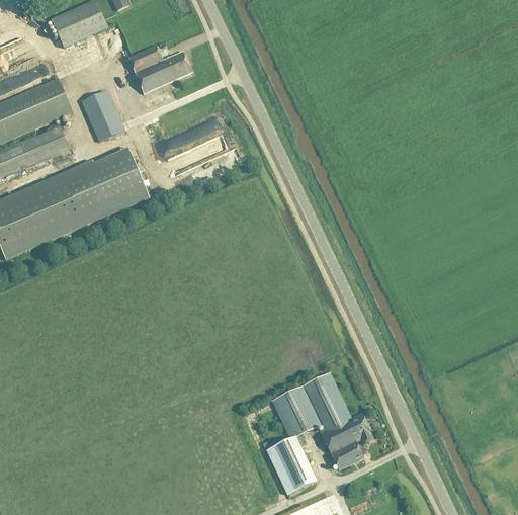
[(95,0),(51,19),(64,48),(107,28),(95,0)]
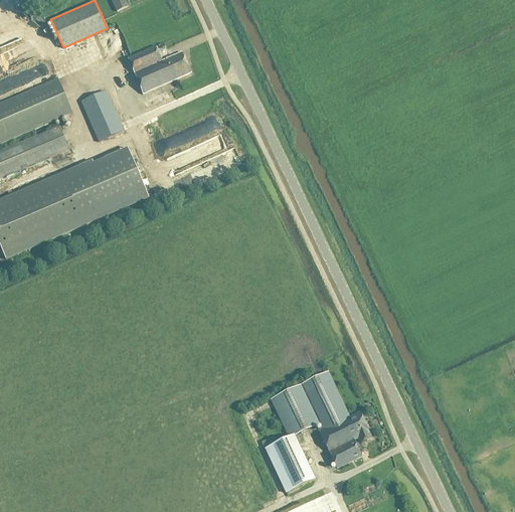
[(111,0),(116,10),(128,5),(125,0),(111,0)]
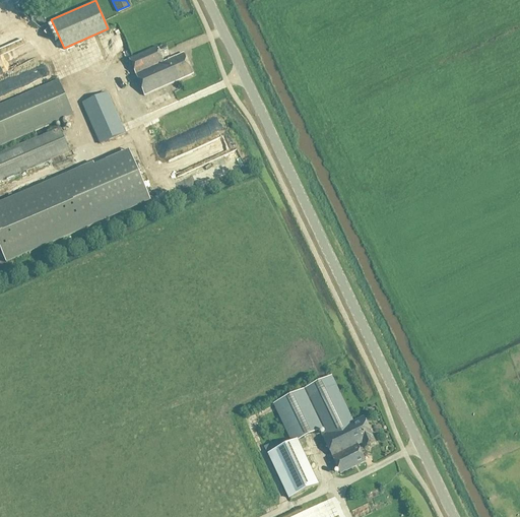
[(7,51),(12,63),(34,55),(28,42),(7,51)]
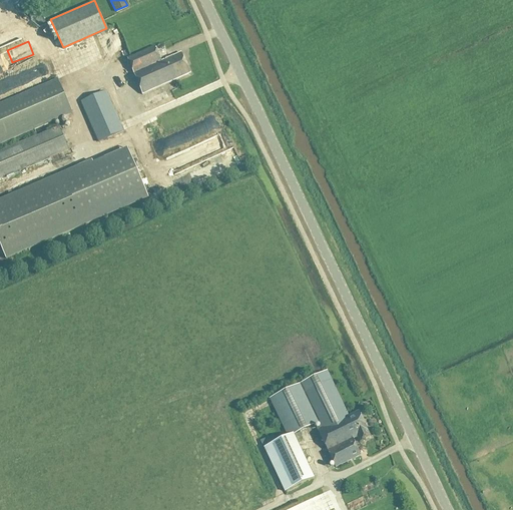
[(141,92),(189,71),(180,51),(160,59),(154,44),(126,56),(141,92)]
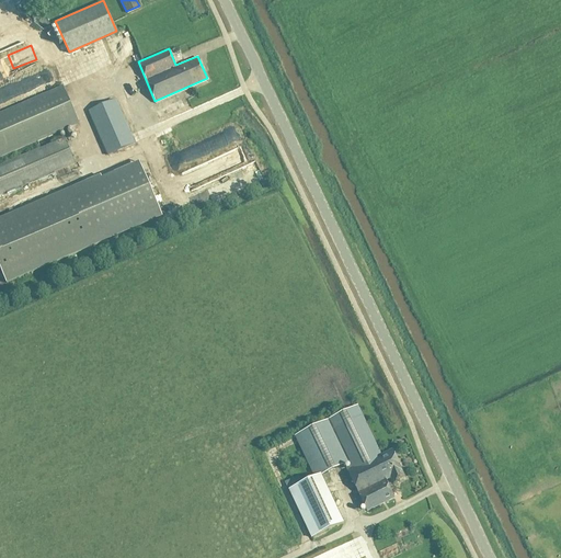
[(6,65),(0,66),(0,77),(9,75),(6,65)]
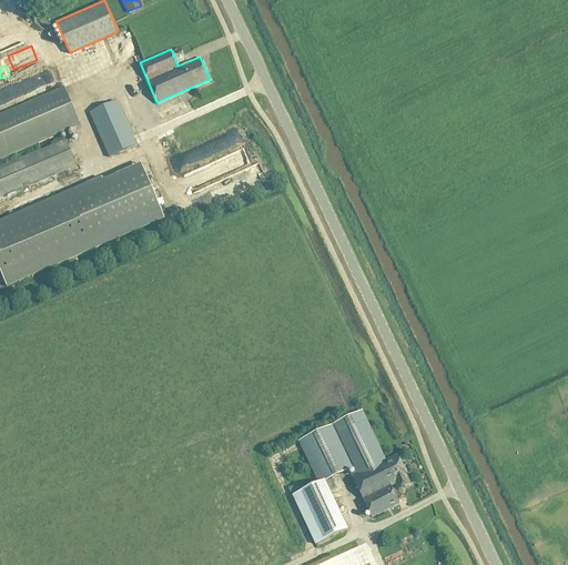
[(0,155),(79,122),(62,84),(0,110),(0,155)]
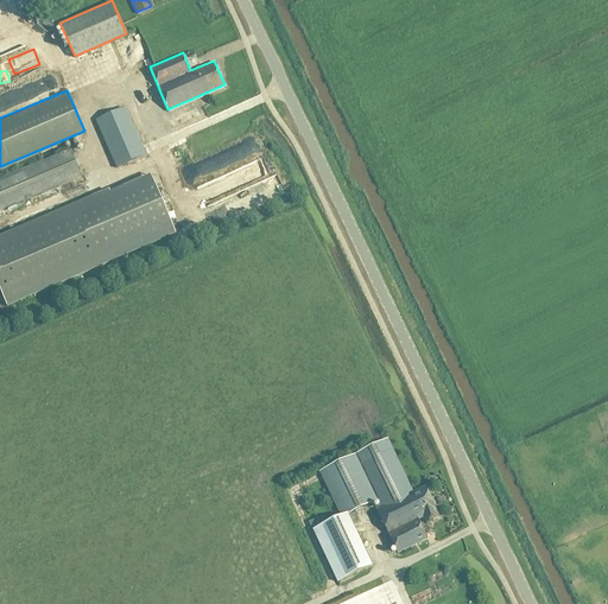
[(118,165),(145,153),(125,106),(96,118),(118,165)]
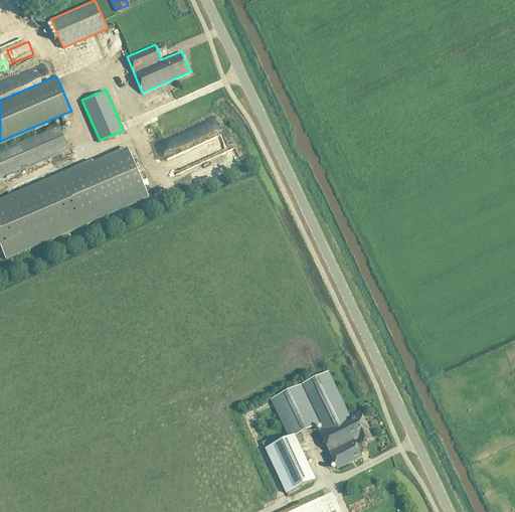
[(151,141),(156,153),(198,135),(199,136),(221,127),(215,114),(151,141)]
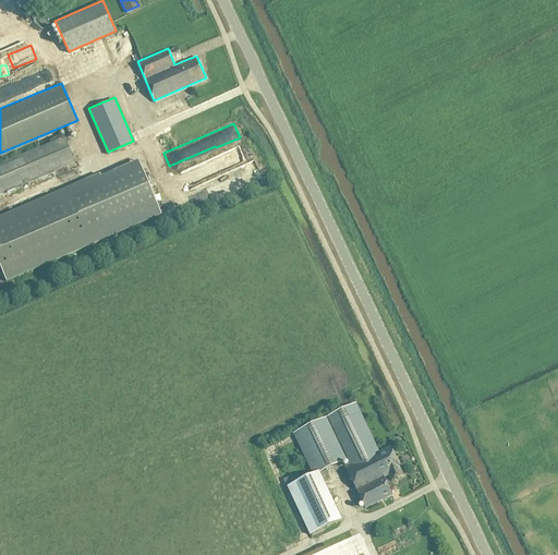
[(0,191),(74,159),(64,135),(0,163),(0,191)]
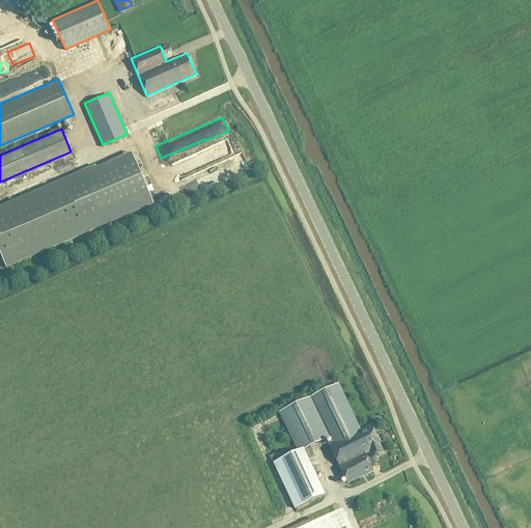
[(185,174),(236,150),(229,136),(178,160),(185,174)]
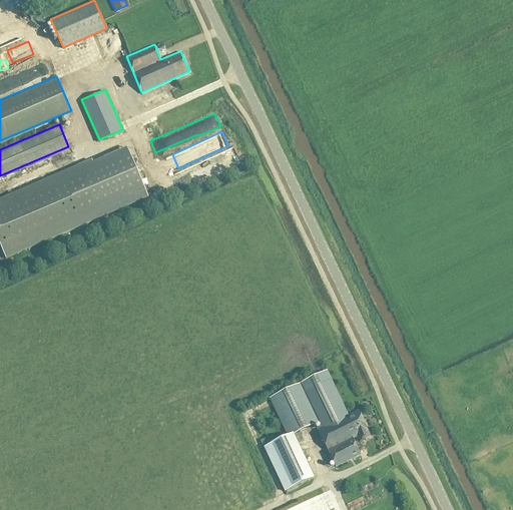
[(0,242),(6,257),(98,216),(148,195),(127,145),(93,160),(92,158),(0,197),(0,242)]
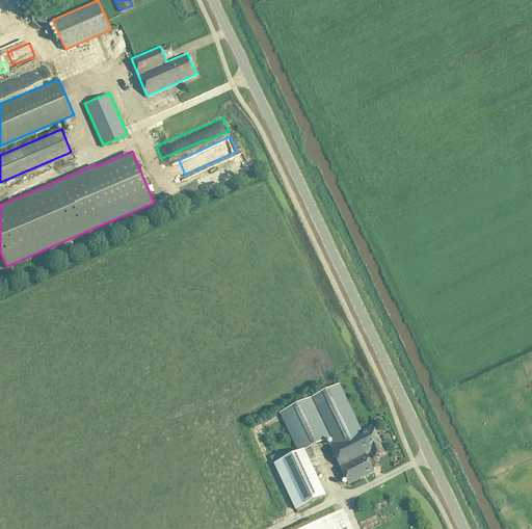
[(381,445),(371,424),(360,429),(338,382),(311,395),(334,443),(329,445),(347,482),(373,470),(366,453),(370,451),(372,456),(383,450),(381,445)]
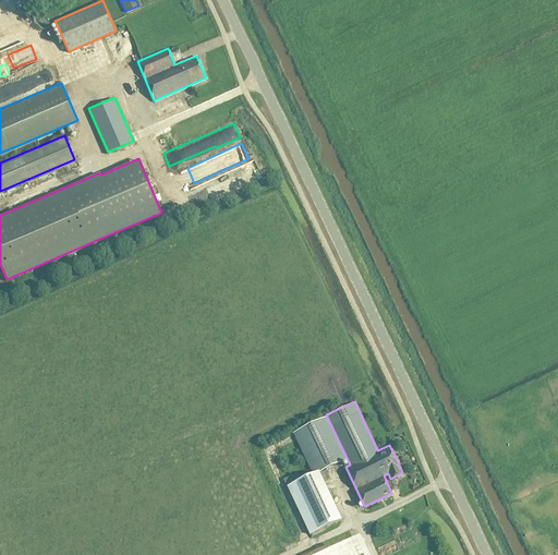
[(341,518),(318,470),(346,458),(326,415),(292,432),(313,473),(300,479),(296,472),(283,478),(310,533),(341,518)]
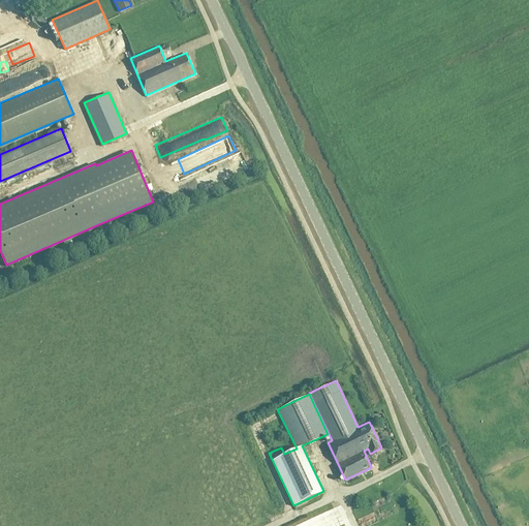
[(373,516),(359,523),(360,525),(362,525),(375,520),(373,516)]
